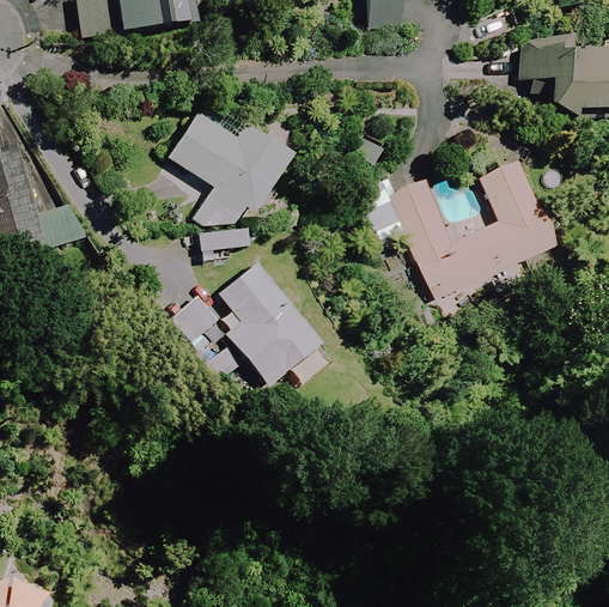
[(74,0),(80,37),(198,20),(194,0),(74,0)]
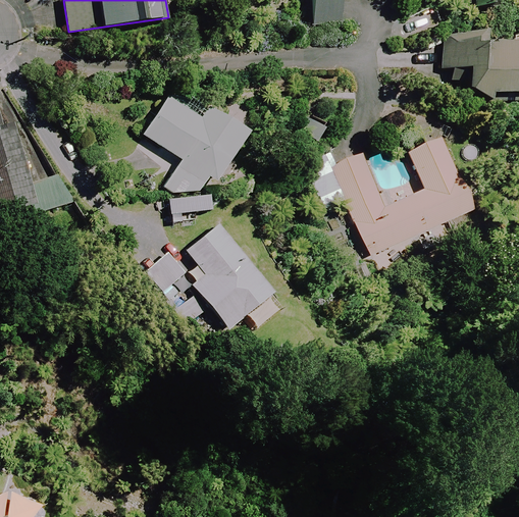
[(342,21),(340,0),(312,0),(314,22),(342,21)]
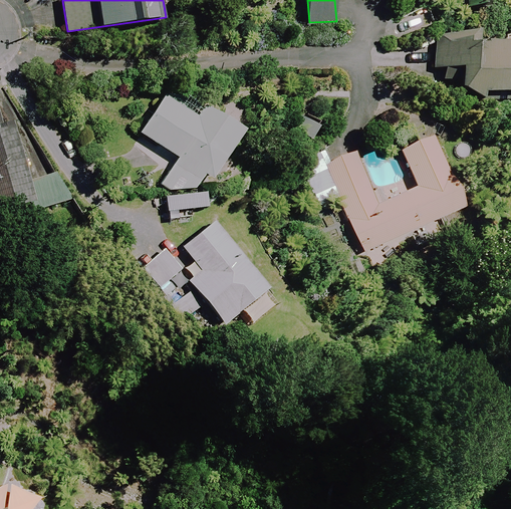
[(510,30),(482,29),(438,26),(437,40),(436,66),(460,67),(458,92),(510,96),(510,30)]
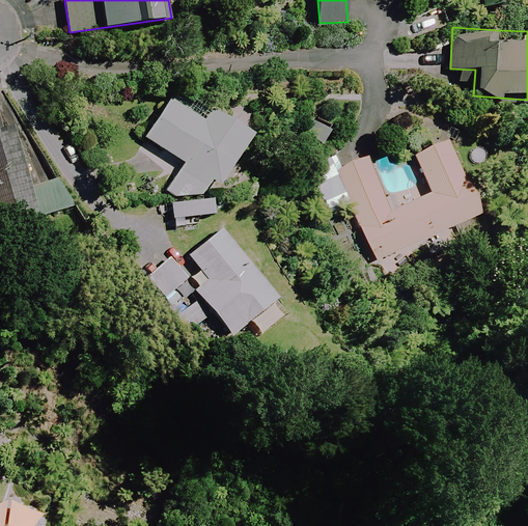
[(205,120),(171,98),(146,136),(185,161),(168,188),(195,205),(213,178),(220,184),(252,134),(213,108),(205,120)]
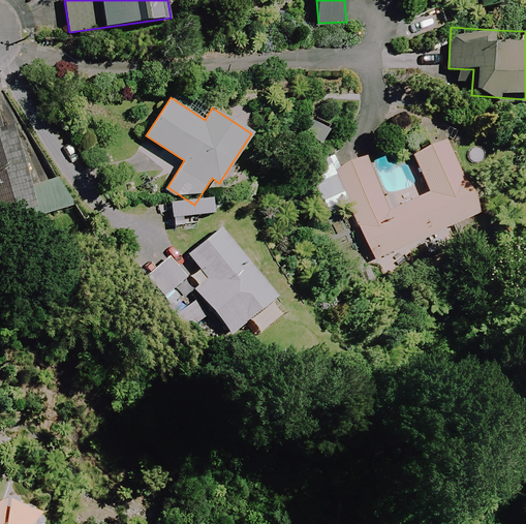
[(29,185),(7,105),(0,108),(0,215),(33,206),(35,214),(65,207),(57,178),(29,185)]
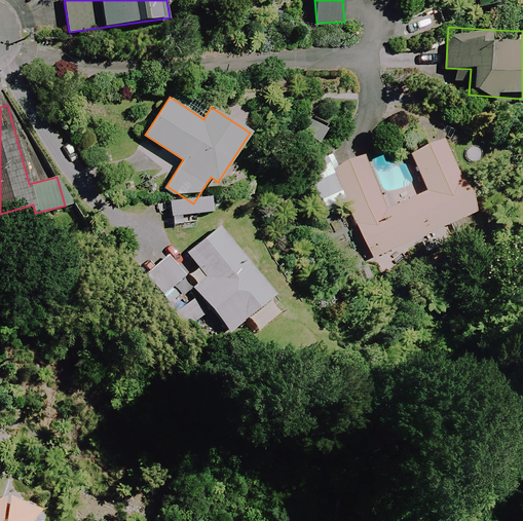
[(327,125),(305,119),(301,134),(322,141),(327,125)]
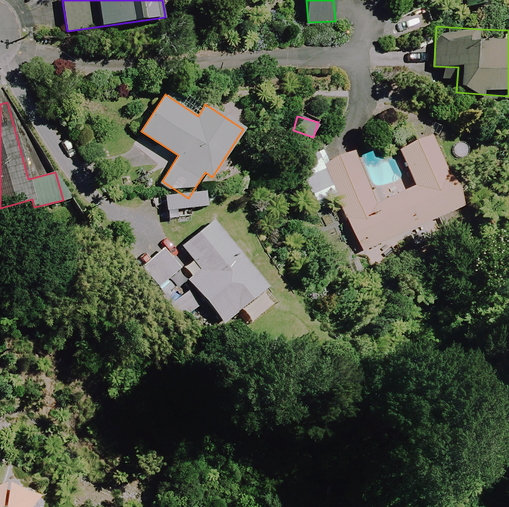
[(465,205),(434,132),(400,147),(416,184),(407,189),(401,176),(380,185),(373,167),(363,145),(326,160),(322,150),(303,158),(322,201),(339,193),(363,249),(465,205)]
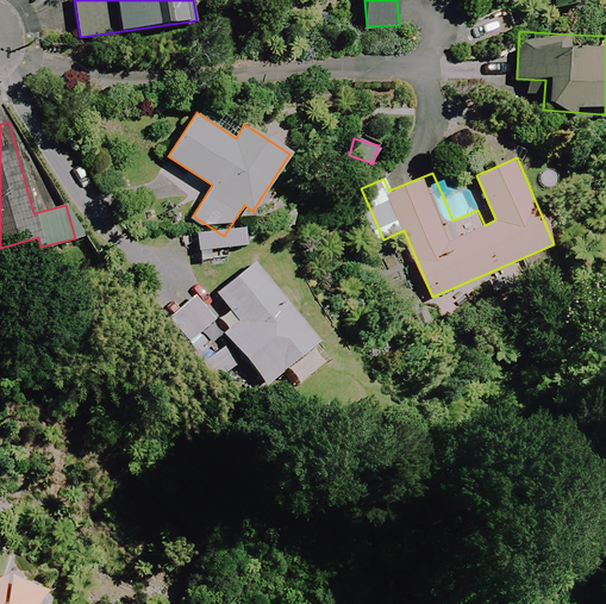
[(318,342),(255,261),(218,291),(241,319),(225,332),(266,384),(314,344),(318,342)]
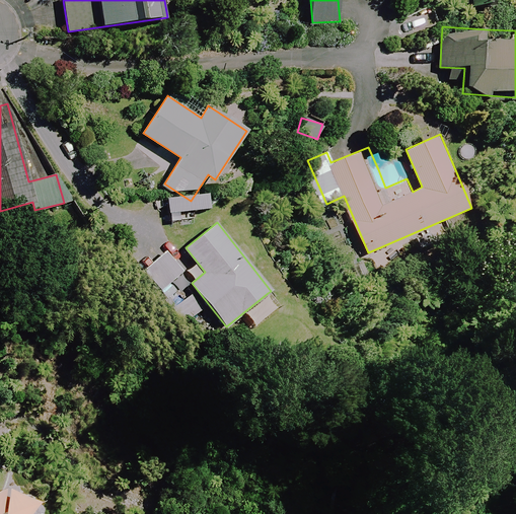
[(47,513),(29,492),(14,504),(21,513),(47,513)]
